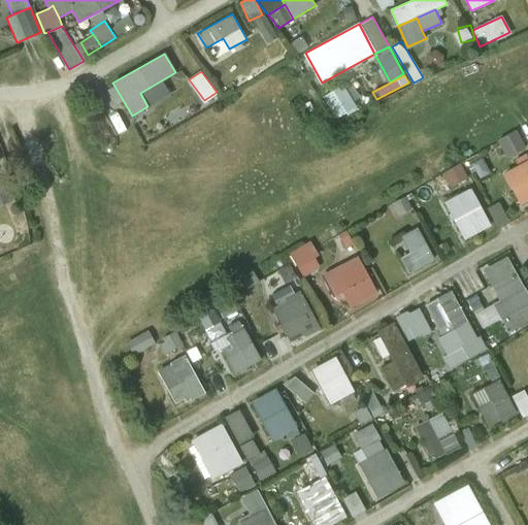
[(355,105),(343,86),(325,96),(336,116),(355,105)]
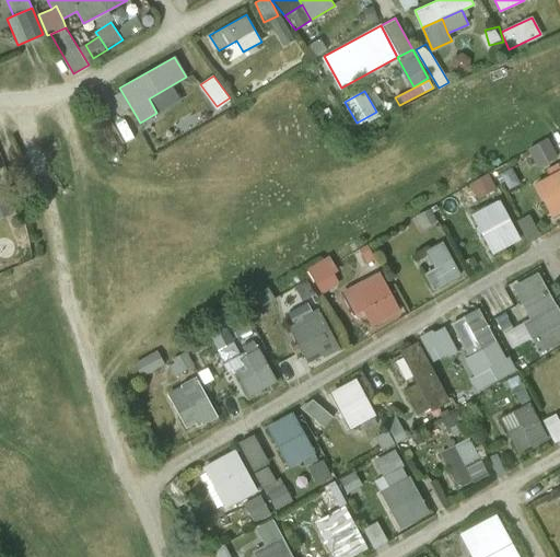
[(556,155),(547,138),(529,148),(539,165),(556,155)]
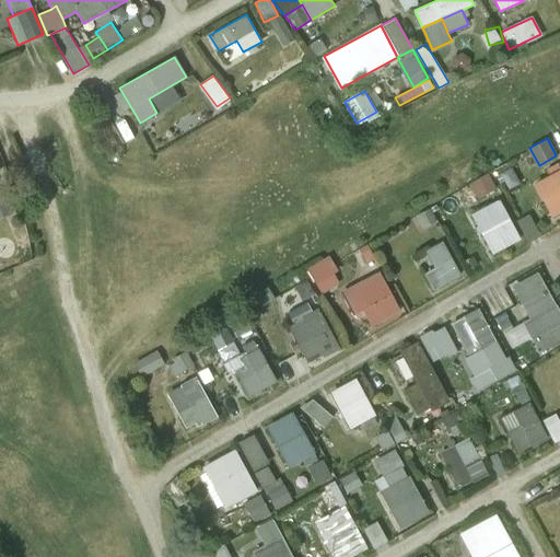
[(559,212),(559,170),(534,183),(551,217),(559,212)]
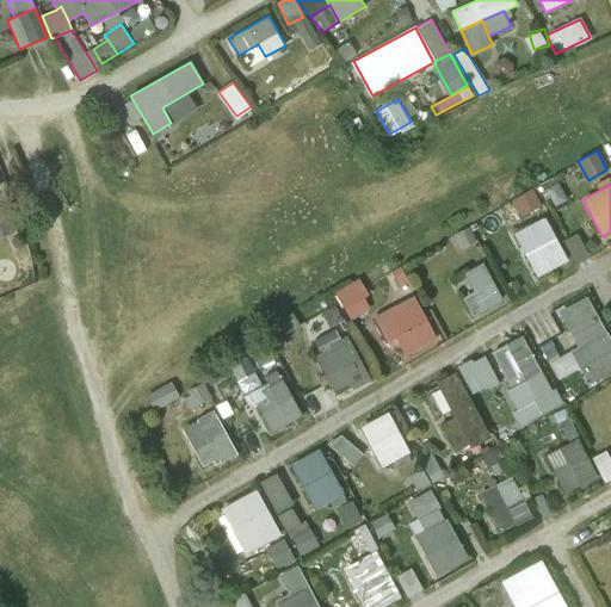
[(541,204),(532,189),(513,199),(522,215),(541,204)]
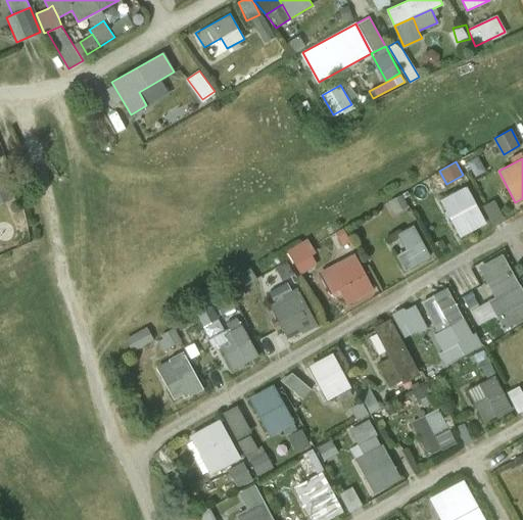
[(7,176),(0,177),(0,199),(12,196),(7,176)]
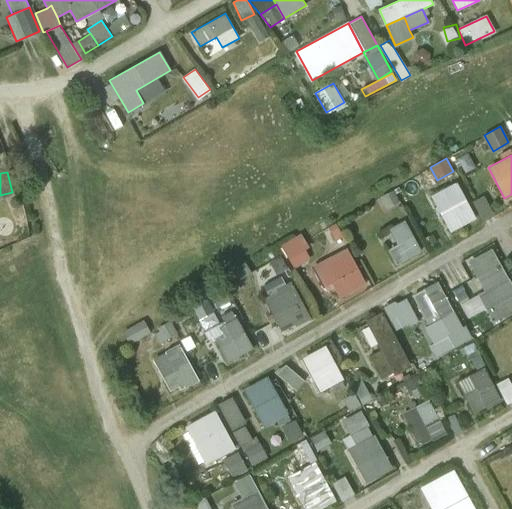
[(475,217),(456,182),(431,195),(450,231),(475,217)]
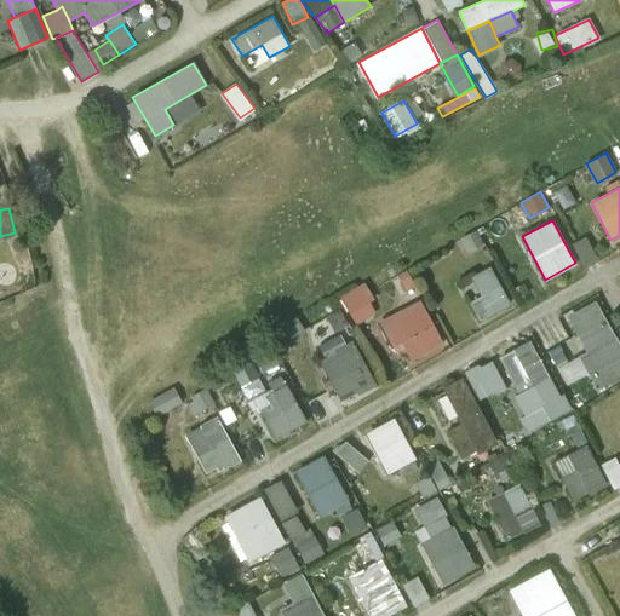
[(483,242),(477,230),(464,237),(470,248),(483,242)]
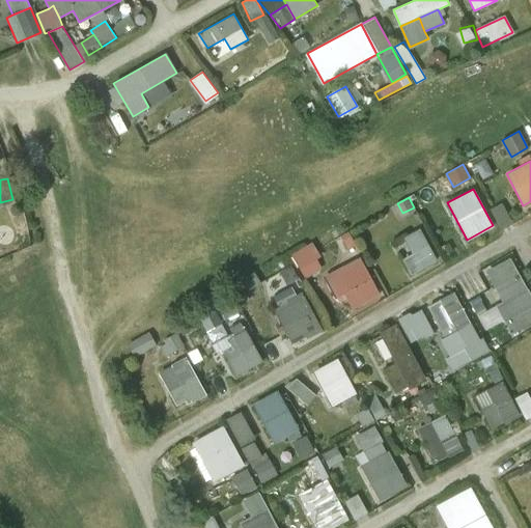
[(512,221),(502,202),(491,209),(500,227),(512,221)]
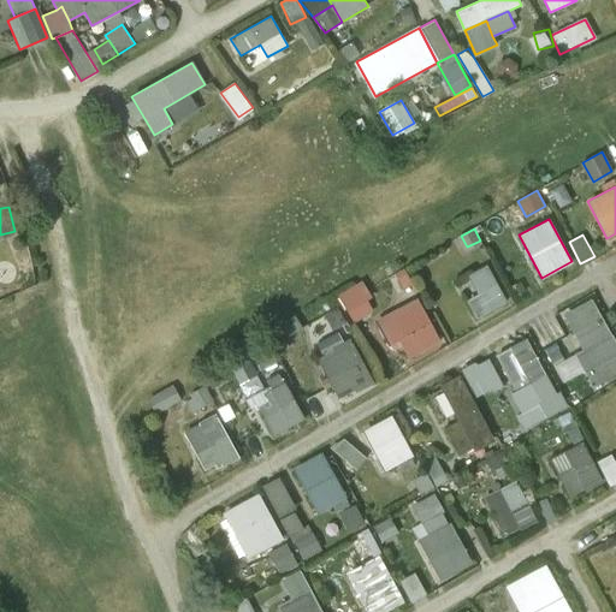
[(507,302),(487,265),(469,274),(479,293),(468,299),(478,318),(507,302)]
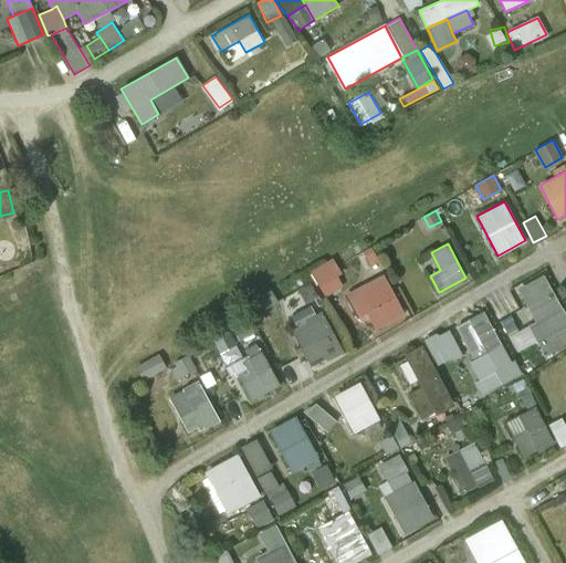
[(378,260),(371,247),(364,250),(370,264),(378,260)]
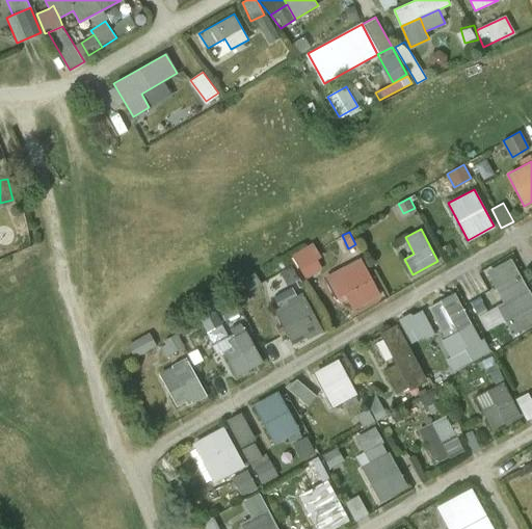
[(321,257),(313,242),(292,255),(300,269),(316,260),(321,257)]
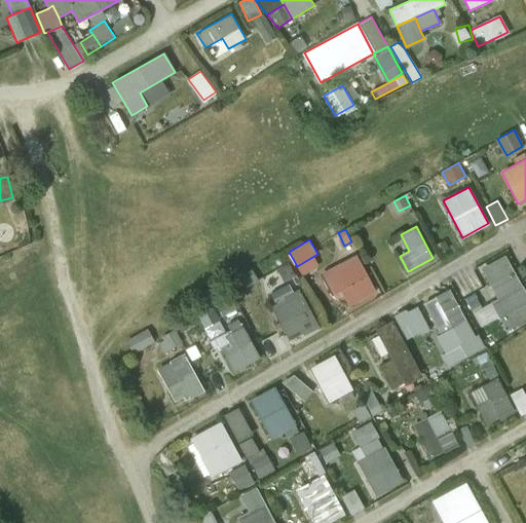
[(376,291),(357,254),(323,272),(336,298),(342,294),(348,305),(376,291)]
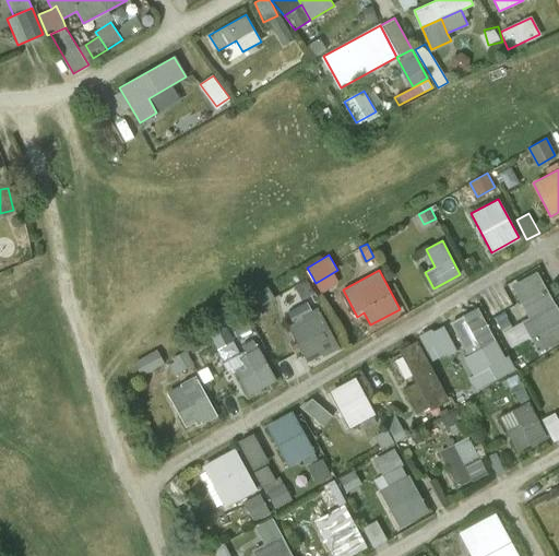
[(558,339),(558,310),(537,271),(512,285),(530,318),(522,321),(530,335),(538,351),(558,339)]
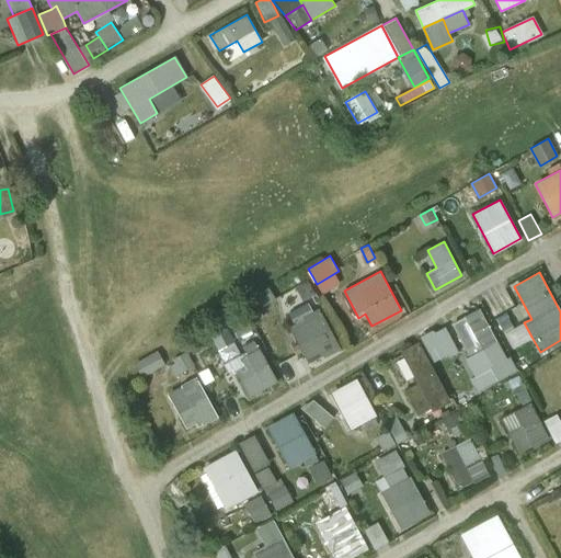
[(333,274),(317,284),(322,293),(339,283),(333,274)]
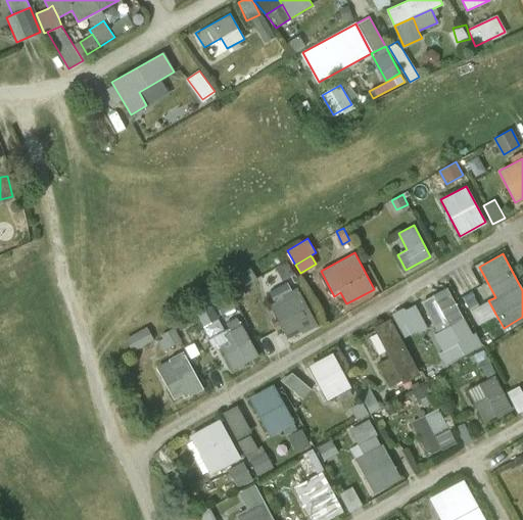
[(256,279),(250,268),(231,278),(238,289),(256,279)]
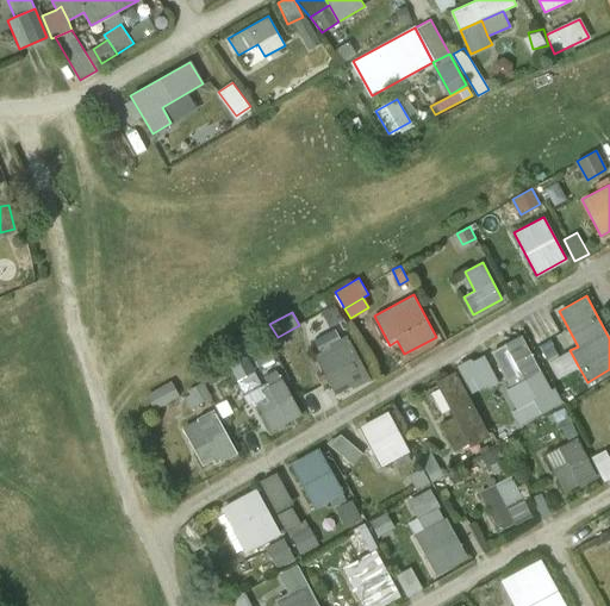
[(371,379),(348,335),(329,344),(331,348),(316,355),(336,394),(352,386),(353,388),(371,379)]
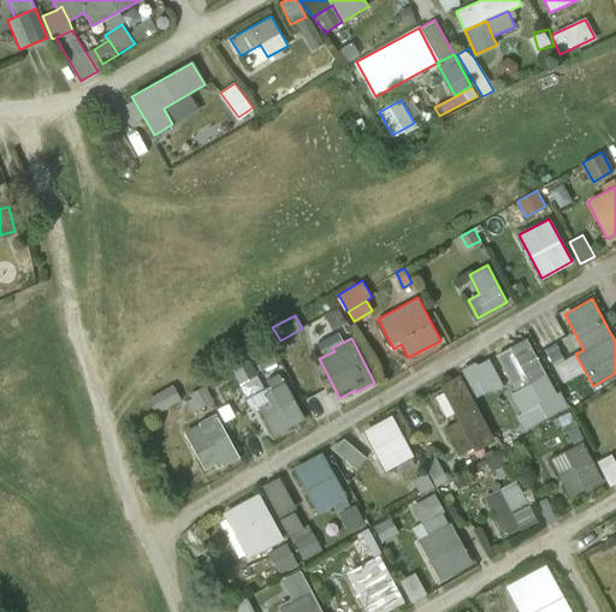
[(546,376),(526,338),(509,346),(510,350),(498,356),(516,392),(546,376)]
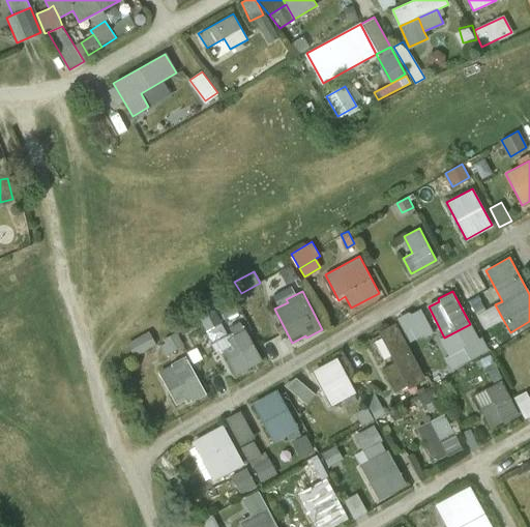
[(502,318),(495,304),(478,314),(484,327),(502,318)]
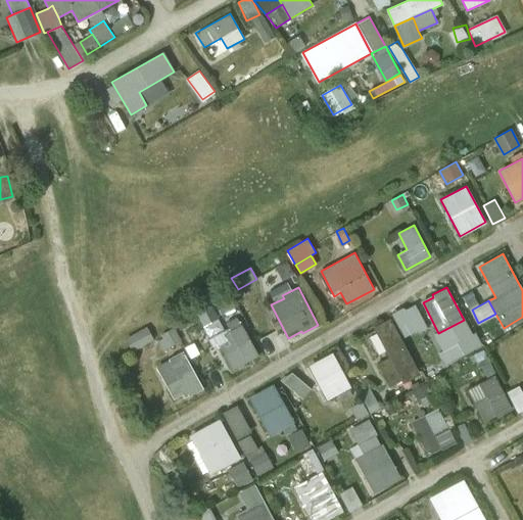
[(219,317),(212,305),(197,315),(203,326),(219,317)]
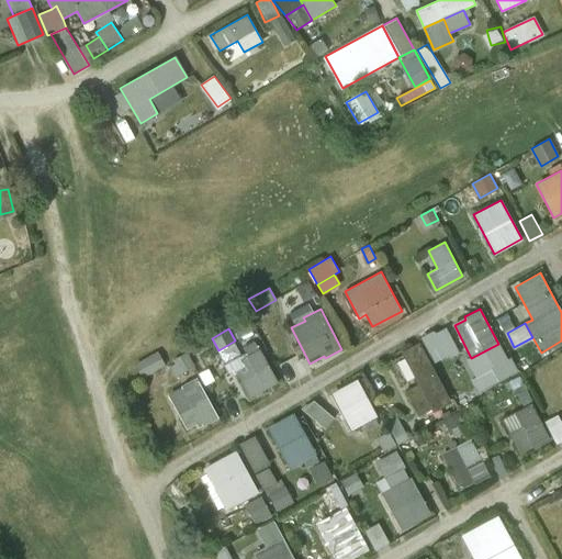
[(451,402),(419,343),(402,351),(418,383),(405,390),(418,415),(431,409),(434,412),(451,402)]
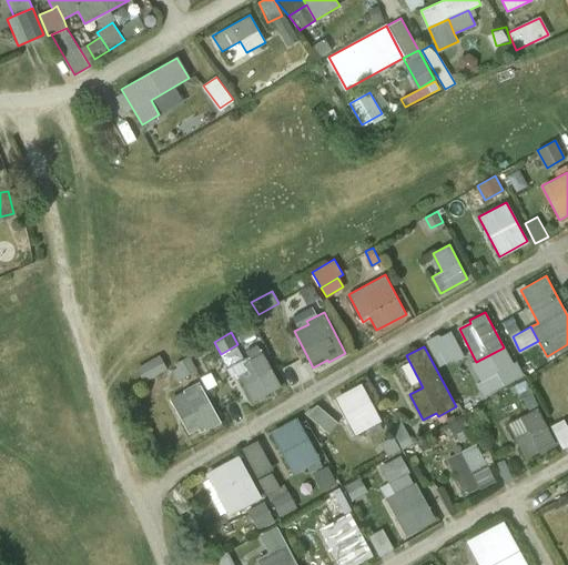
[(253,401),(281,385),(262,353),(242,364),(246,372),(239,375),(253,401)]
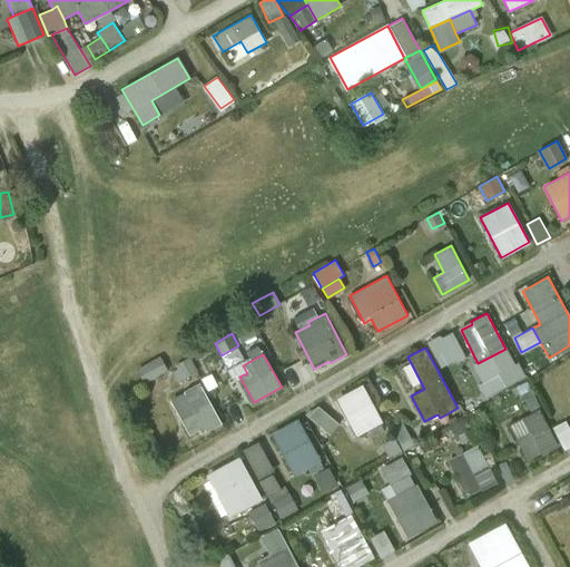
[(167,371),(159,357),(138,368),(146,382),(167,371)]
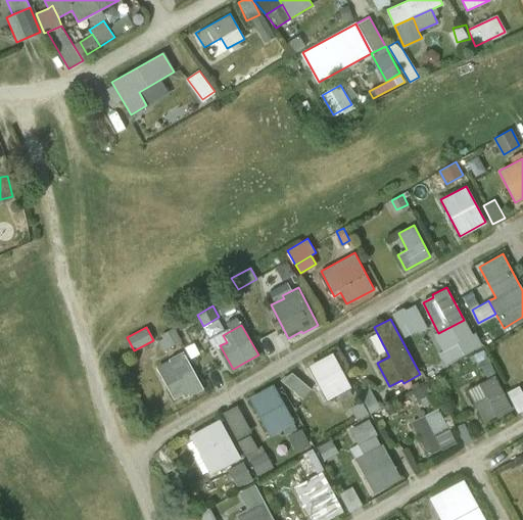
[(174,328),(158,336),(164,347),(180,340),(174,328)]
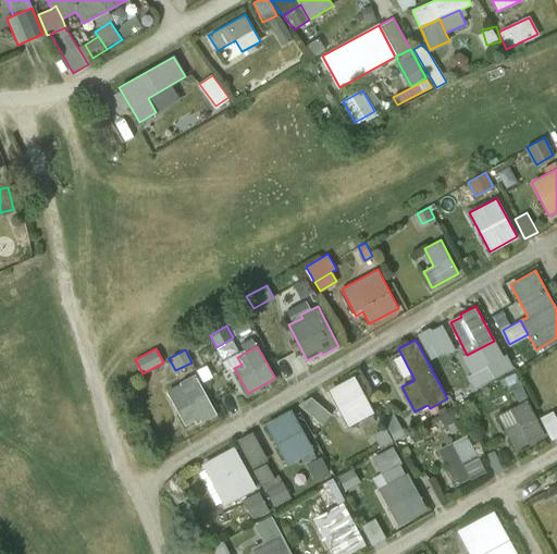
[(527,395),(515,372),(505,378),(517,401),(527,395)]
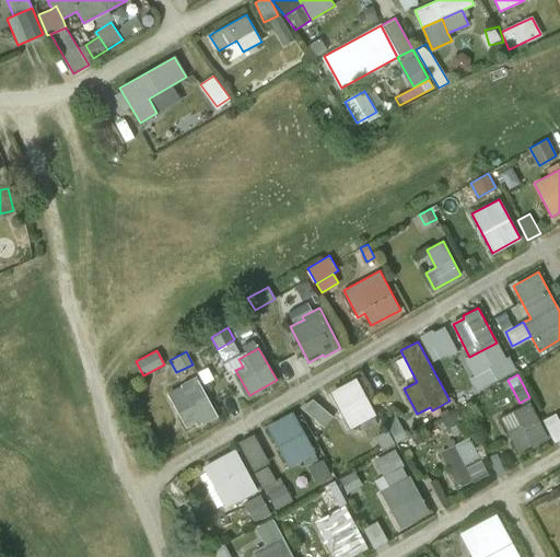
[(218,416),(196,376),(166,393),(186,428),(196,422),(198,427),(218,416)]
